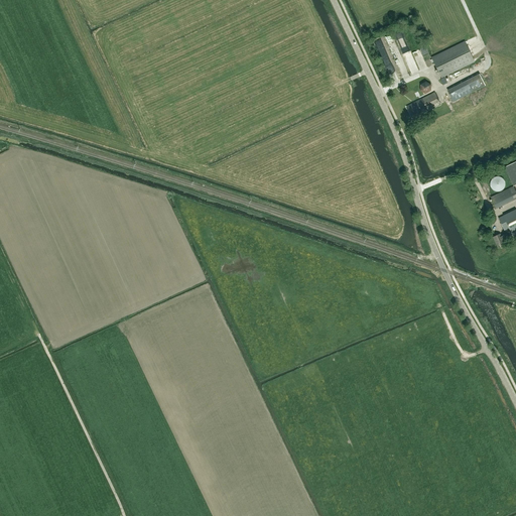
[(399,33),(402,42),(409,39),(406,31),(399,33)]
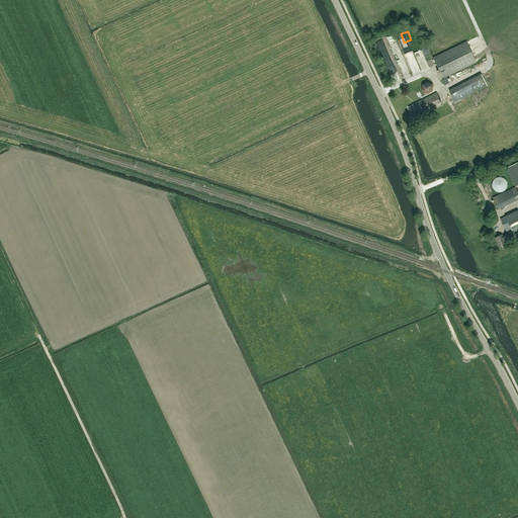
[(468,37),(470,41),(480,36),(478,32),(468,37)]
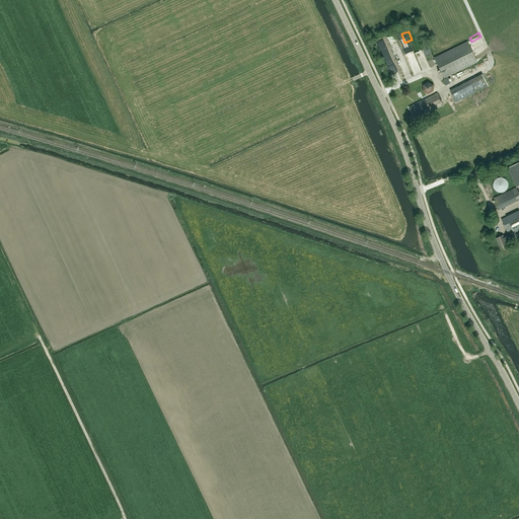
[(394,43),(403,64),(409,62),(398,41),(394,43)]
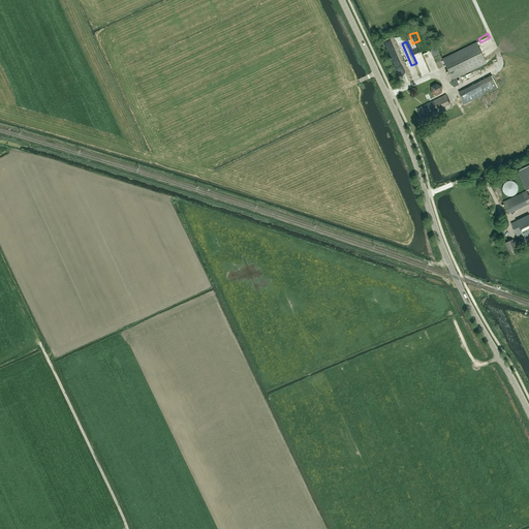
[(486,63),(476,42),(442,59),(453,80),(486,63)]
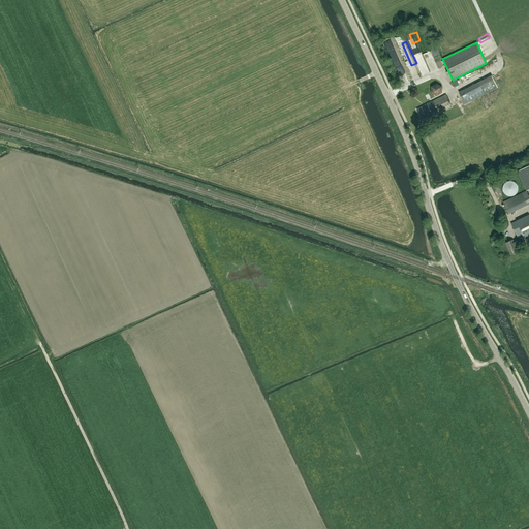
[(484,95),(478,84),(459,93),(464,104),(484,95)]
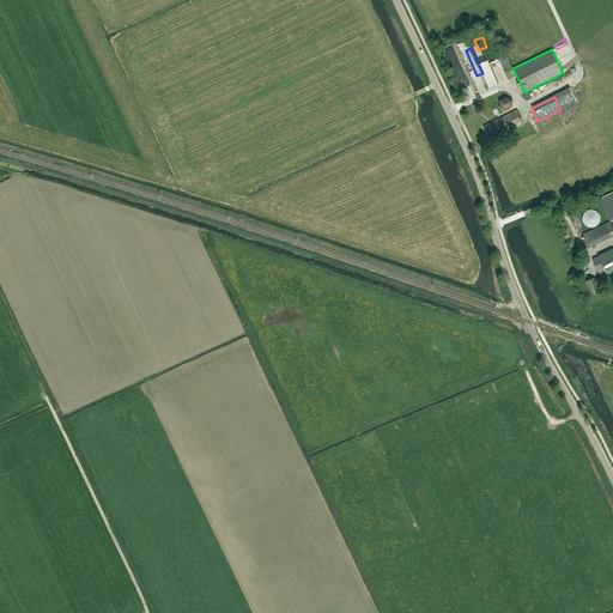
[(504,110),(515,104),(513,99),(502,105),(504,110)]
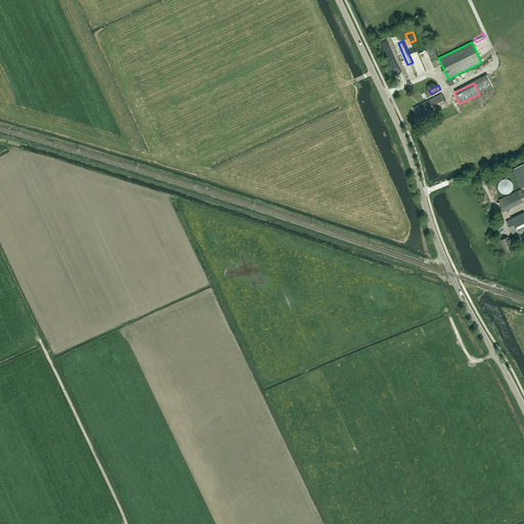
[(412,104),(429,96),(427,91),(410,99),(412,104)]
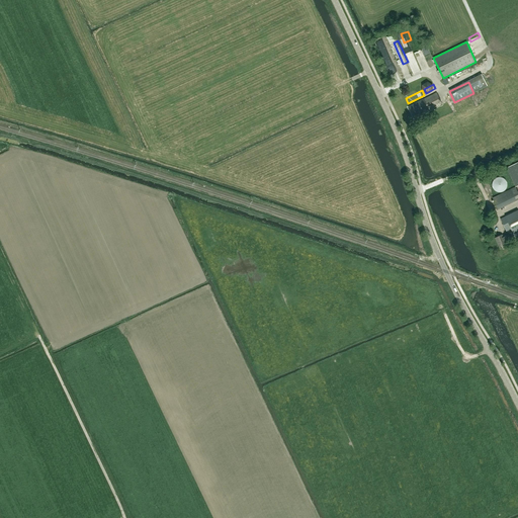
[(429,110),(442,104),(436,93),(424,99),(429,110)]
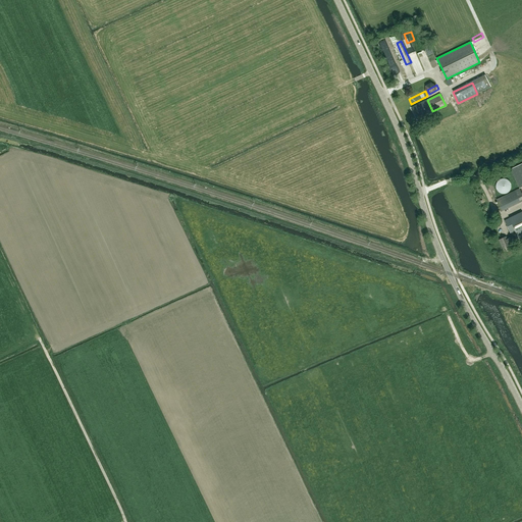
[(427,100),(412,108),(417,119),(432,111),(427,100)]
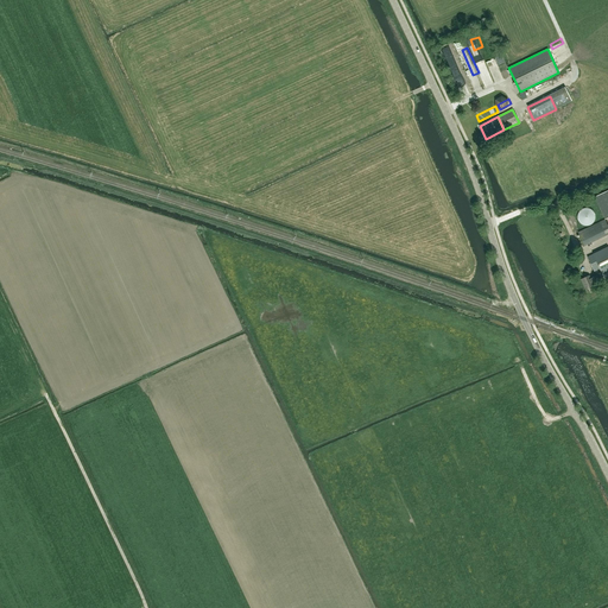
[(597,202),(607,223),(607,222),(607,195),(595,202),(595,203),(597,202)]
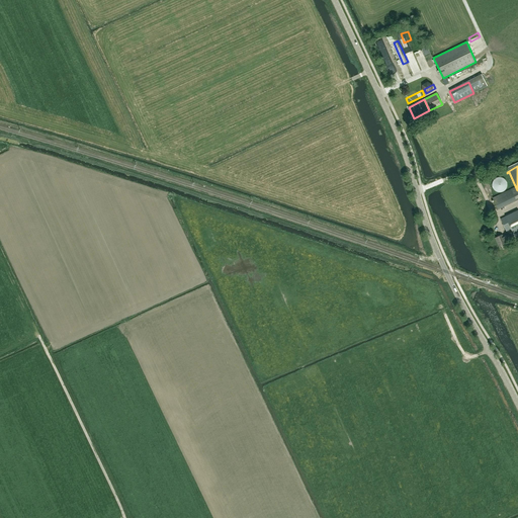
[(507,182),(506,181),(506,180),(505,180),(505,179),(504,179),(504,178),(503,178),(502,178),(501,177),(500,177),(499,177),(498,177),(497,177),(496,178),(495,179),(494,179),(493,180),(493,181),(492,181),(492,182),(492,183),(492,184),(491,184),(491,185),(491,186),(492,187),(492,188),(492,189),(493,189),(493,190),(494,191),(495,192),(496,192),(497,193),(498,193),(499,193),(500,193),(501,193),(502,193),(503,192),(504,192),(504,191),(505,191),(506,190),(506,189),(507,188),(507,187),(507,186),(507,185),(507,184),(507,183),(507,182)]
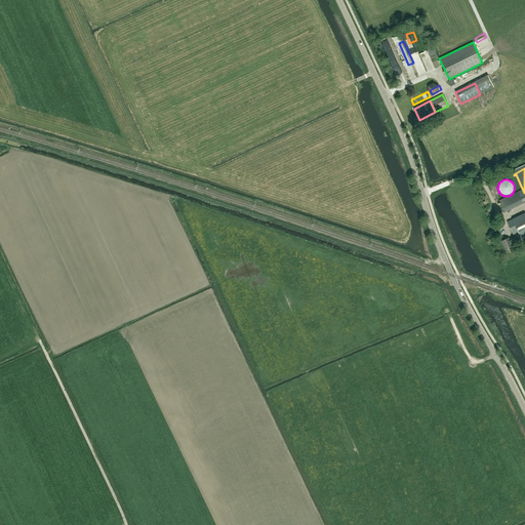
[(524,195),(522,190),(518,192),(499,201),(505,212),(524,202),(524,195)]
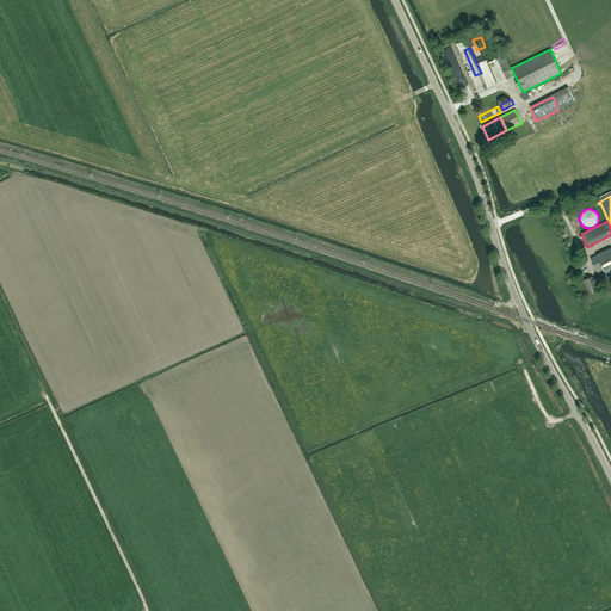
[(592,277),(584,281),(588,291),(597,288),(596,284),(603,281),(608,278),(608,281),(610,278),(610,248),(610,250),(610,248),(591,258),(599,276),(593,279),(592,277)]
